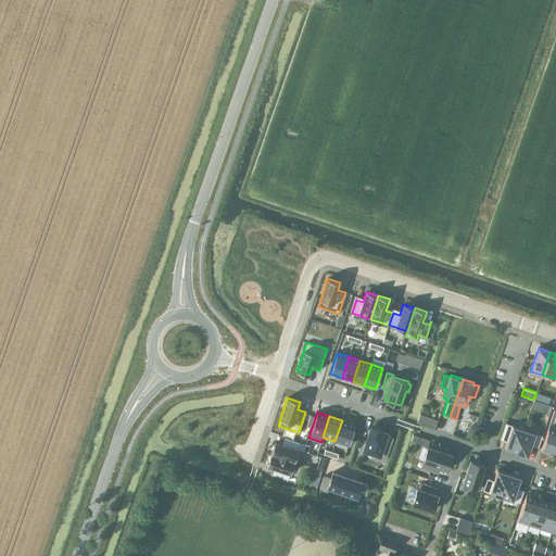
[(348,445),(355,425),(342,420),(335,441),(348,445)]
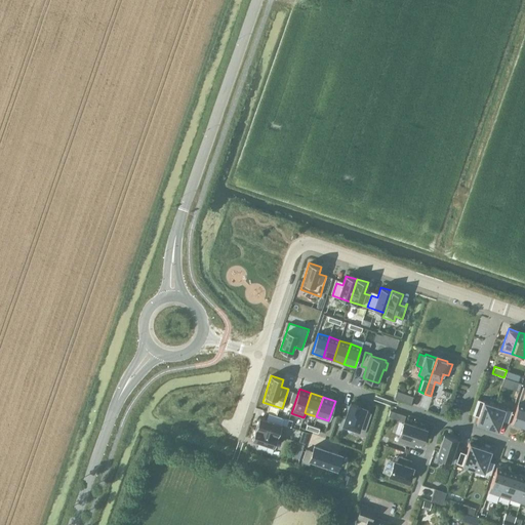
[(480,413),(477,423),(487,427),(495,405),(478,399),(474,411),(480,413)]
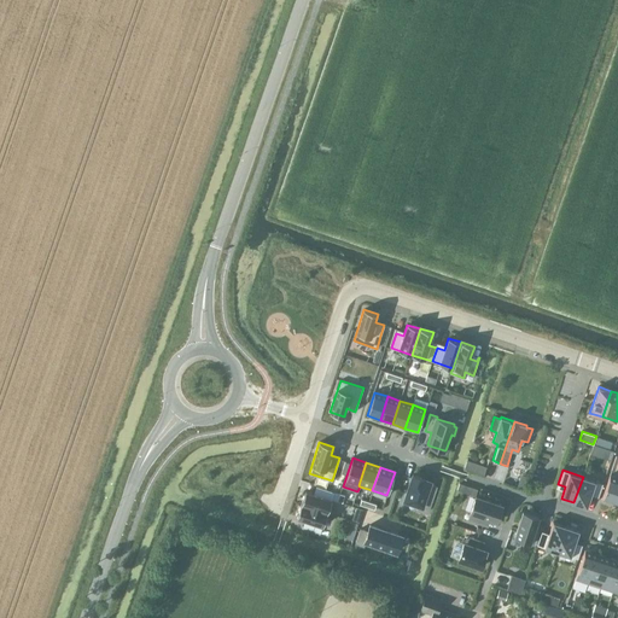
[(424,478),(413,474),(404,500),(421,505),(420,508),(429,512),(437,487),(429,484),(430,482),(424,479),(424,478)]
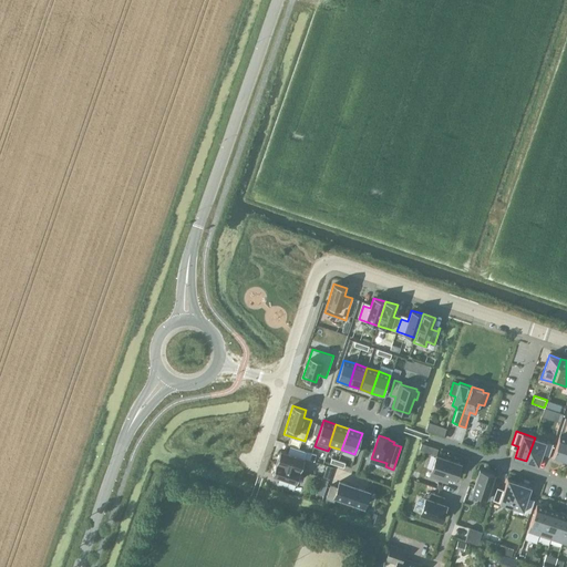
[(553,457),(564,462),(566,452),(566,439),(559,436),(553,457)]
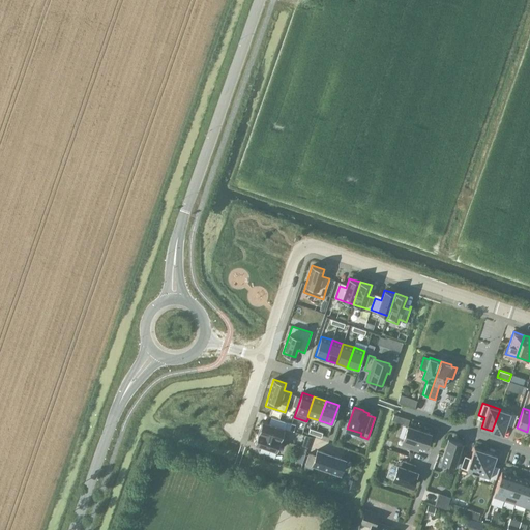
[(518,415),(500,409),(492,431),(503,435),(507,424),(513,427),(518,415)]
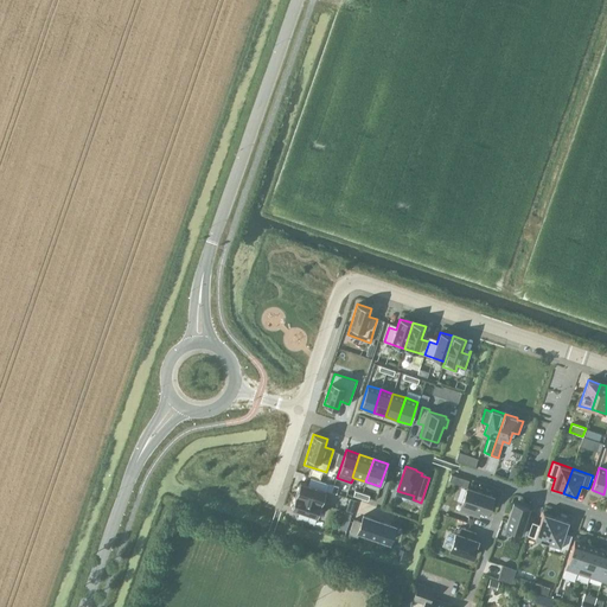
[(327,483),(314,479),(312,486),(300,481),(295,494),(321,504),(327,483)]
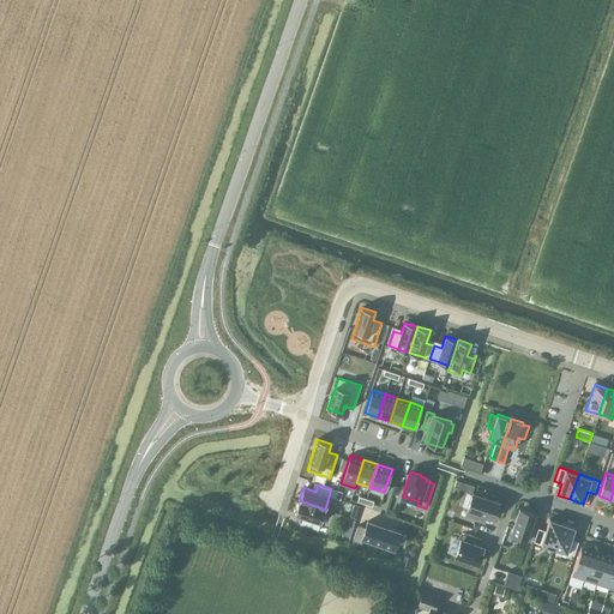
[(494,518),(499,503),(473,493),(467,509),(470,510),(468,517),(481,522),(483,515),(494,518)]
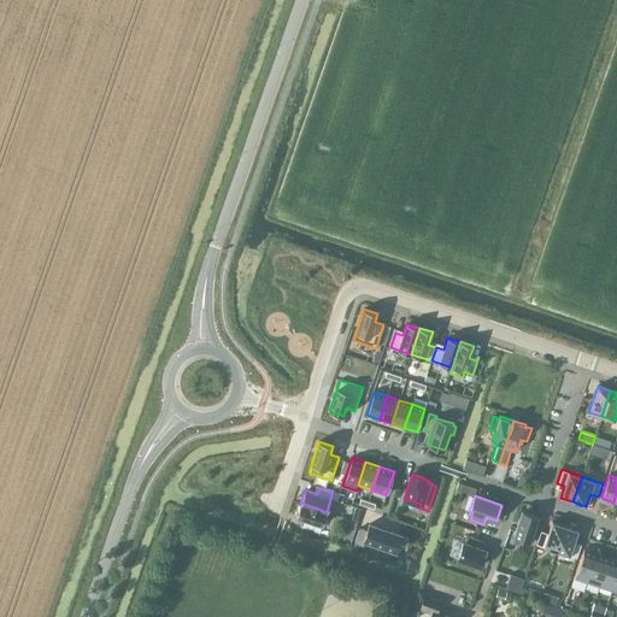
[(300,503),(297,516),(309,519),(305,528),(319,532),(327,512),(300,503)]
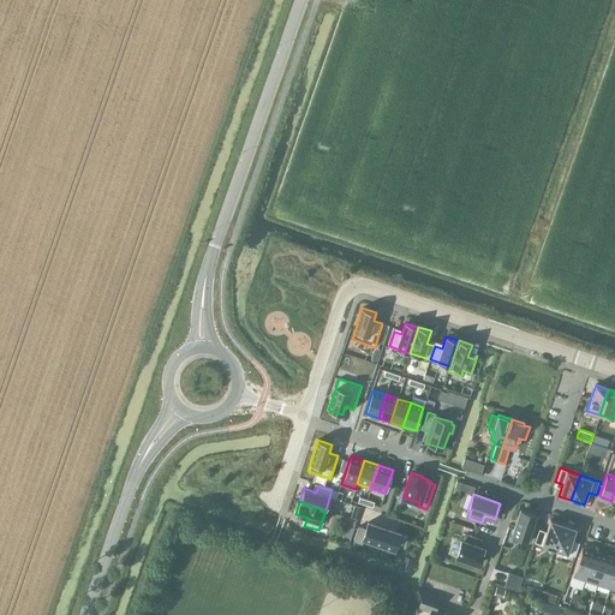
[(532,527),(536,514),(520,509),(512,535),(531,541),(536,529),(532,527)]
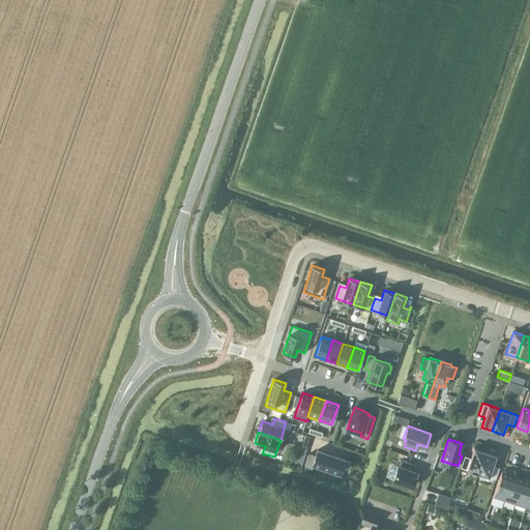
[(478,473),(486,451),(474,447),(471,458),(465,455),(461,468),(478,473)]
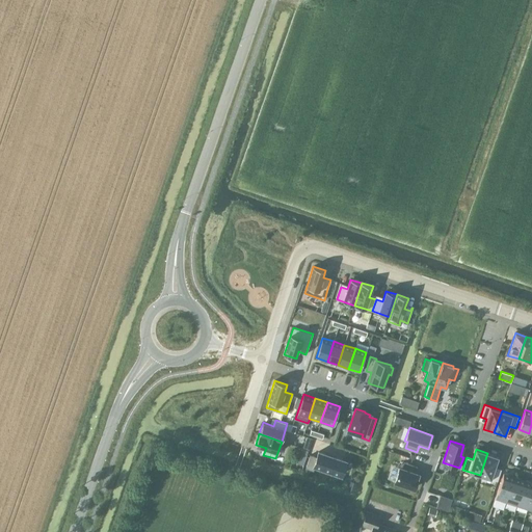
[(307,468),(313,470),(315,466),(342,475),(346,461),(334,457),(334,456),(327,454),(327,455),(318,452),(317,457),(311,455),(307,468)]
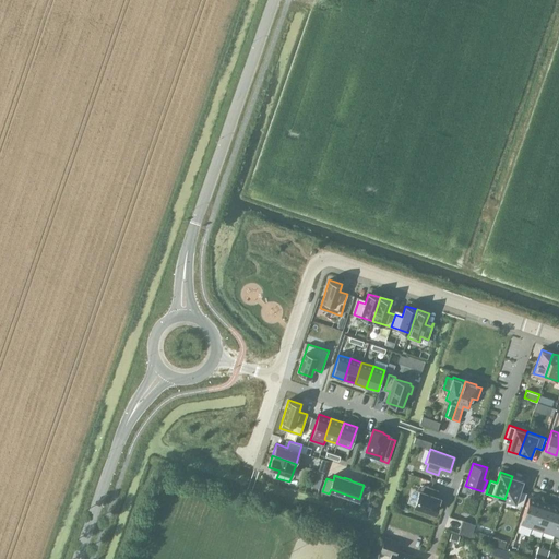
[(523,506),(527,492),(520,490),(524,479),(512,476),(504,499),(523,506)]
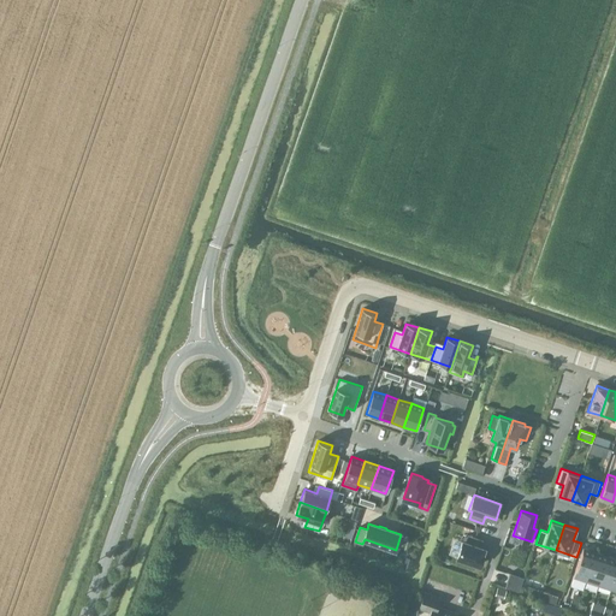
[(481,555),(484,549),(480,548),(483,540),(468,535),(466,543),(462,542),(457,557),(480,566),(483,556),(481,555)]
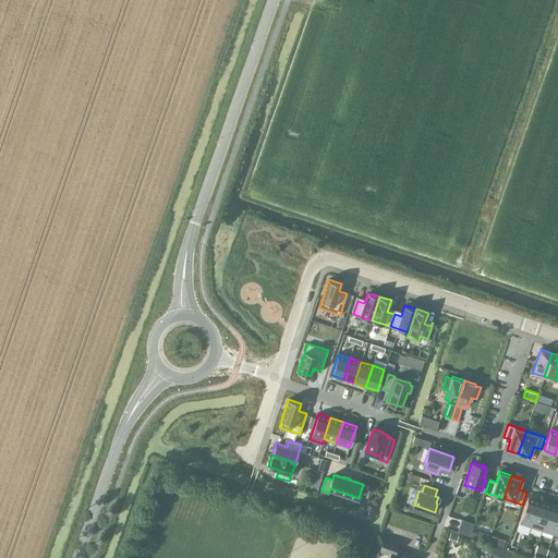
[(540,500),(529,496),(519,523),(531,526),(540,500)]
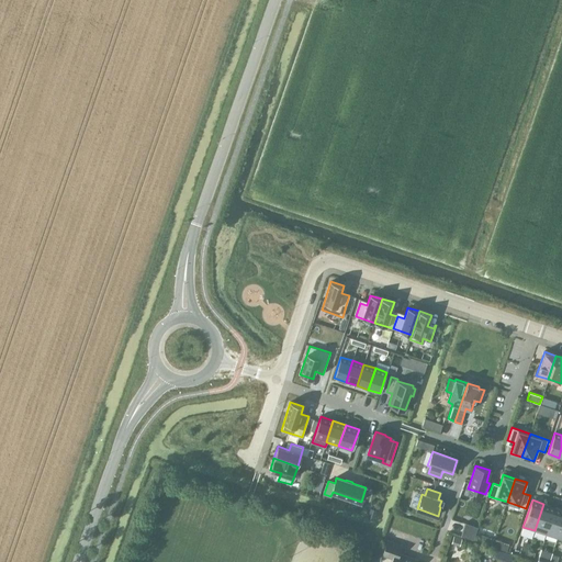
[(543,504),(535,530),(546,535),(554,507),(543,504)]
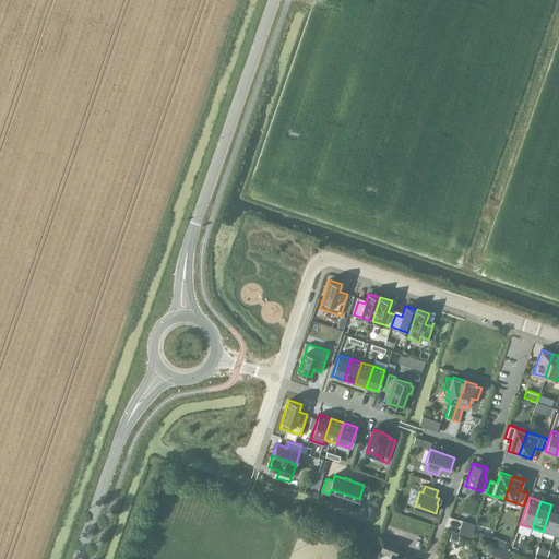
[(558,521),(558,507),(551,504),(543,532),(555,535),(558,521)]
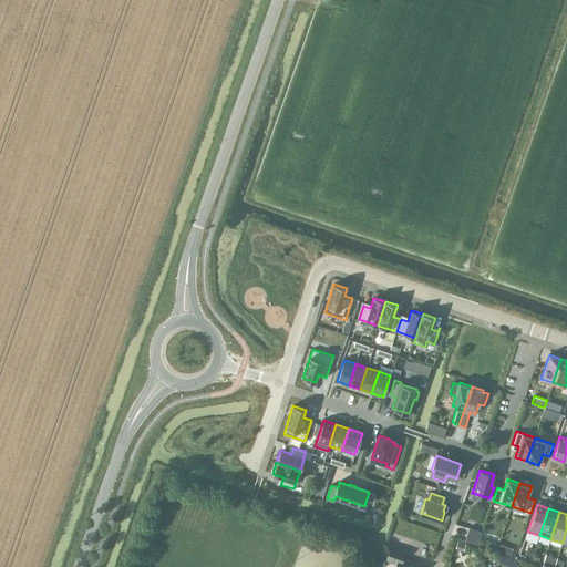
[(467,534),(465,540),(477,545),(480,538),(467,534)]
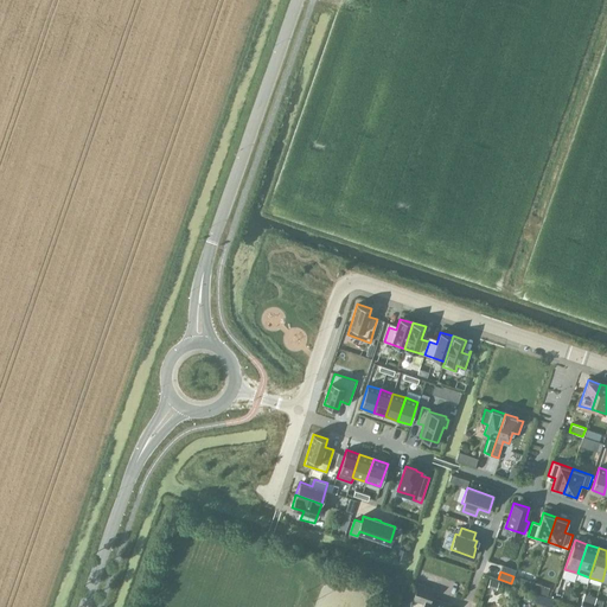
[(534,582),(531,589),(540,592),(542,585),(534,582)]
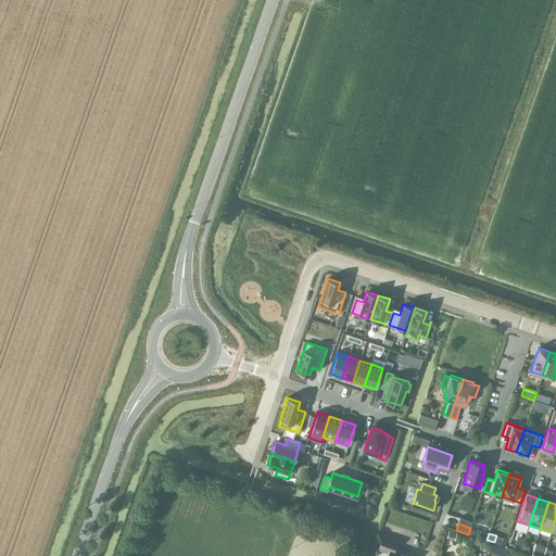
[(389,553),(388,555),(412,555),(413,555),(395,548),(397,540),(383,535),(379,550),(389,553)]
